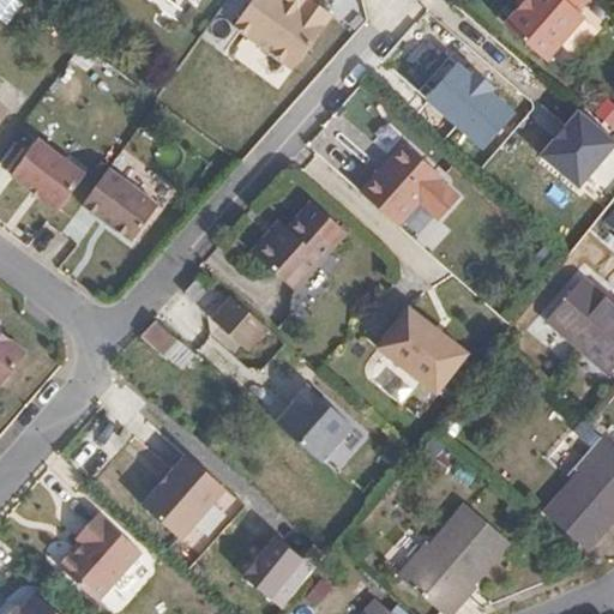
[(252,0),(234,26),(292,68),(330,13),(312,0),(252,0)]
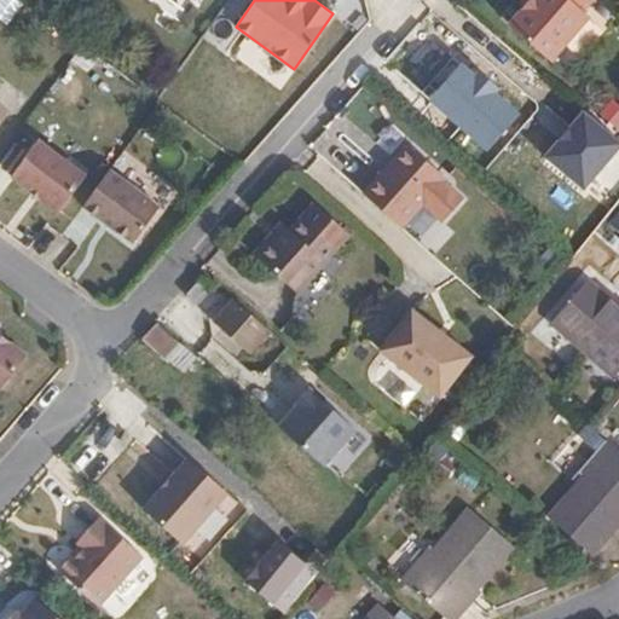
[(595,0),(531,0),(508,27),(550,64),(590,19),(584,13),(595,0)]
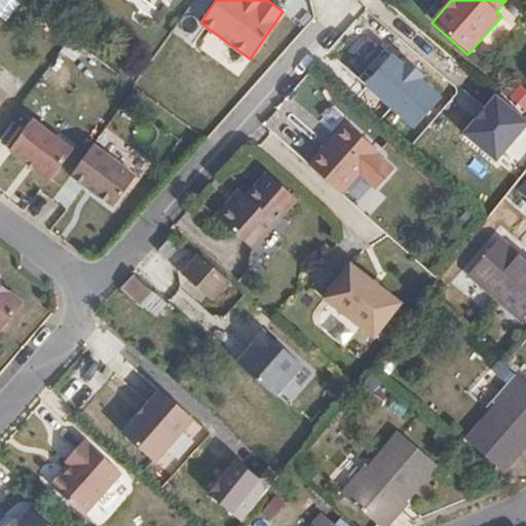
[(359,83),(363,86),(388,60),(398,68),(401,64),(386,51),(377,52),(359,74),(359,83)]
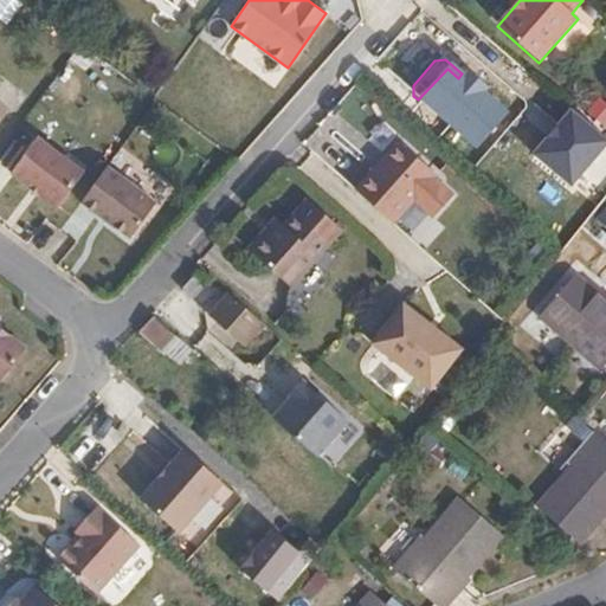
[(447,69),(418,100),(421,103),(437,116),(472,147),(500,116),(458,78),(447,69)]
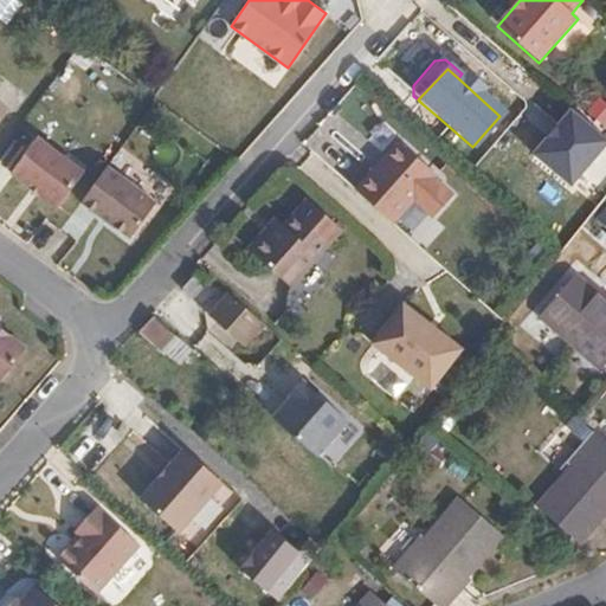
[(549,95),(539,108),(569,135),(581,122),(549,95)]
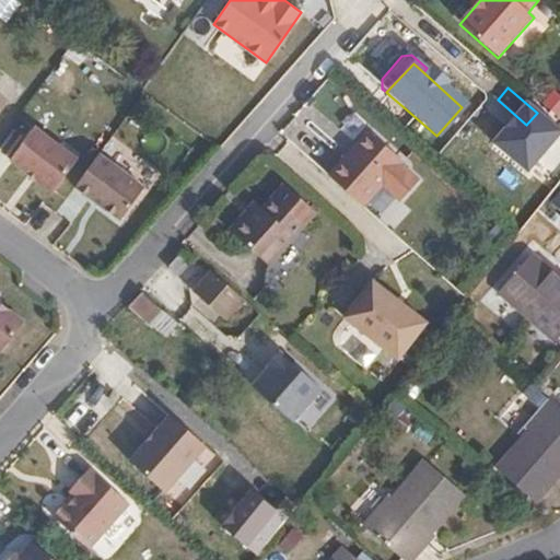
[(404,107),(389,95),(385,100),(398,113),(404,107)]
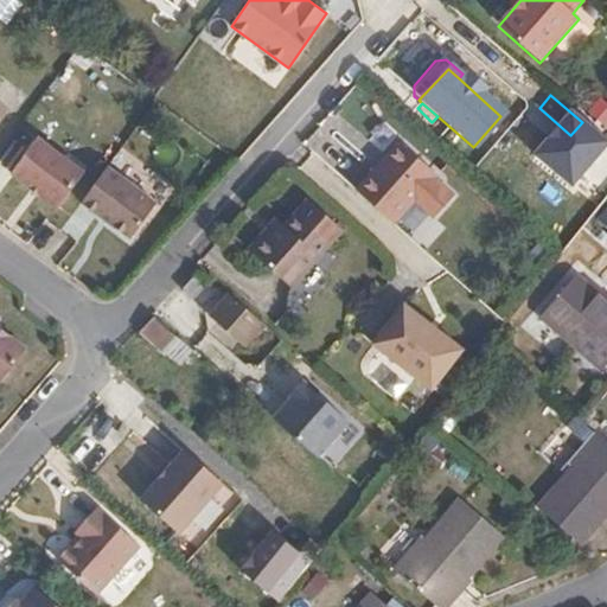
[(570,135),(540,108),(530,121),(548,138),(598,183),(606,190),(606,174),(568,140),(570,135)]
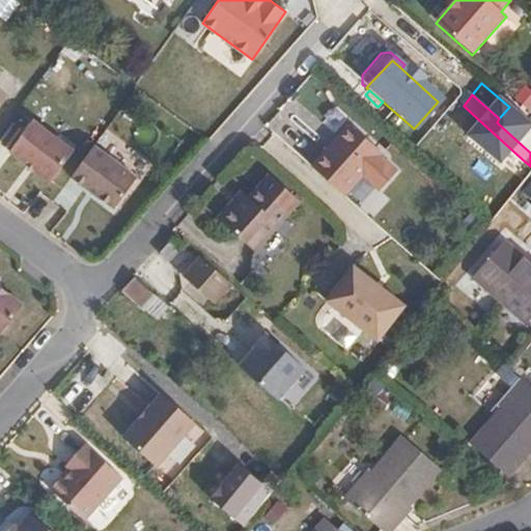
[(74,150),(33,121),(10,151),(52,182),(74,150)]
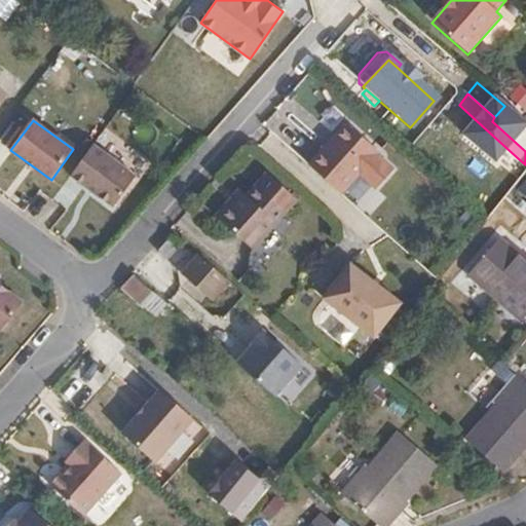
[(343,124),(305,167),(339,196),(376,152),(343,124)]
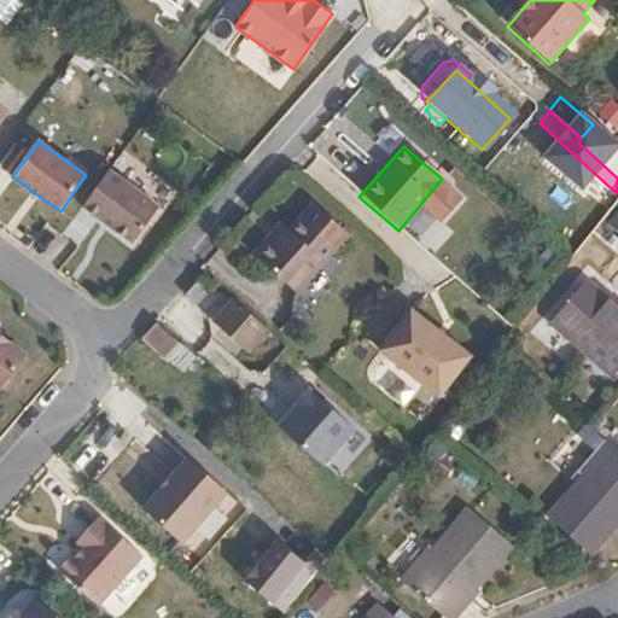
[(162,205),(111,169),(85,204),(135,242),(162,205)]
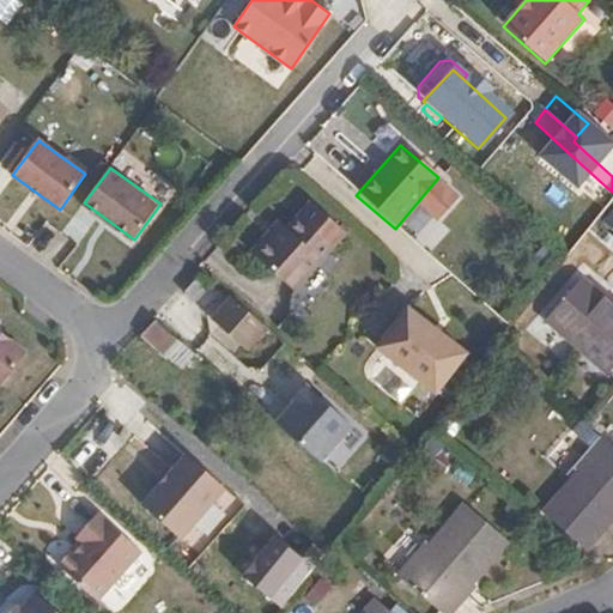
[(580,213),(590,224),(612,196),(612,192),(604,184),(580,213)]
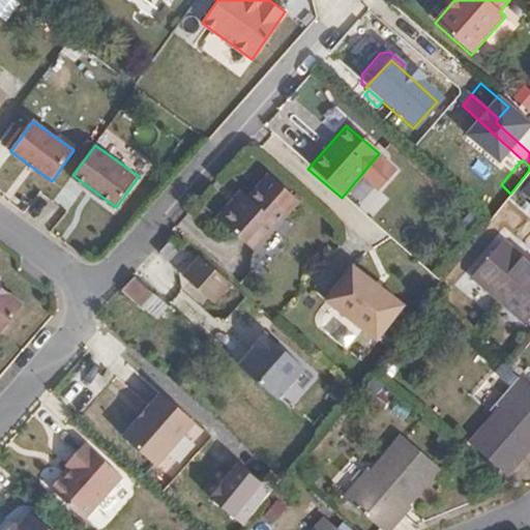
[(238,200),(235,197),(232,195),(211,218),(248,252),(284,212),(291,203),(261,176),(254,184),(242,197),(238,200)]
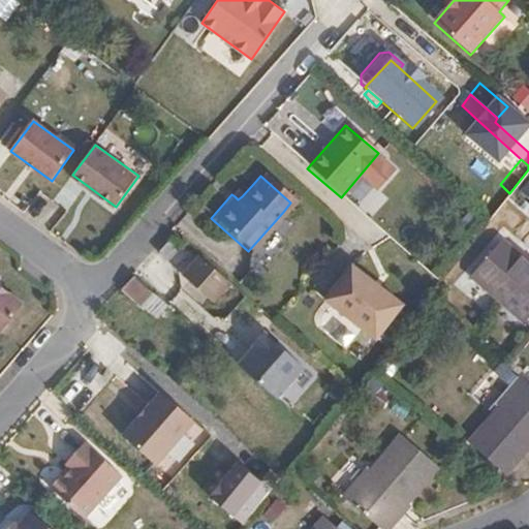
[(492,284),(501,292),(523,309),(528,302),(528,249),(521,243),(517,247),(497,232),(470,266),(492,284)]
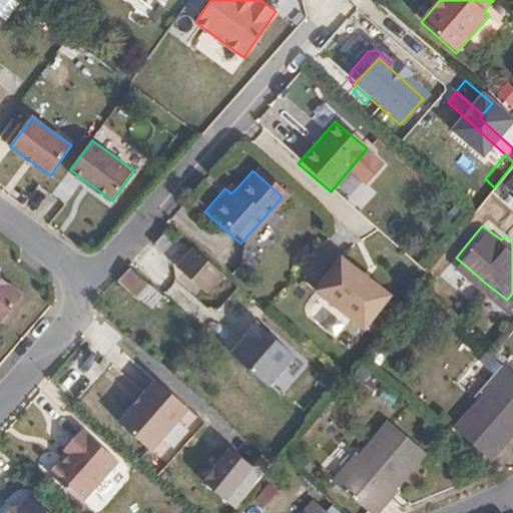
[(174,238),(166,232),(154,245),(162,253),(174,238)]
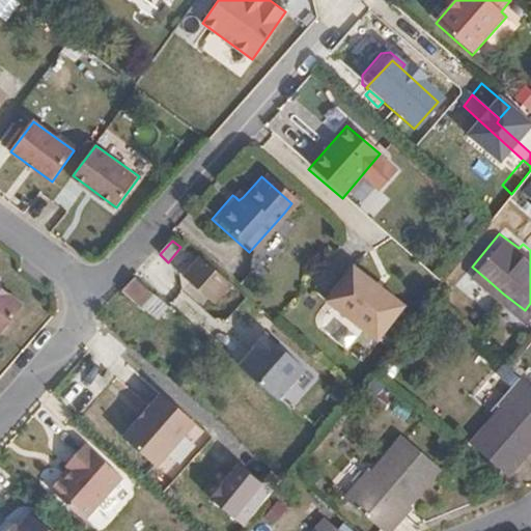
[(354,266),(326,299),(375,340),(403,307),(354,266)]
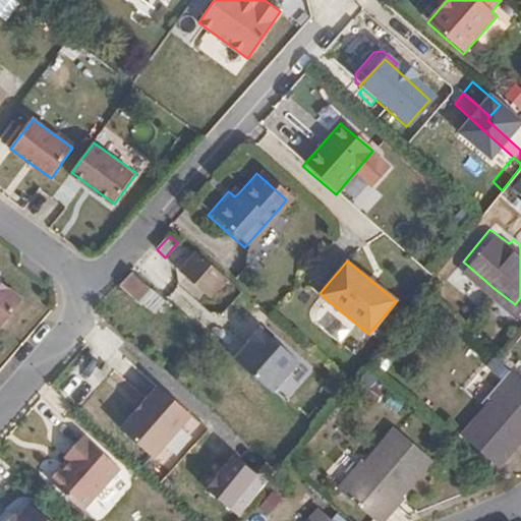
[(128,273),(117,286),(131,298),(142,285),(128,273)]
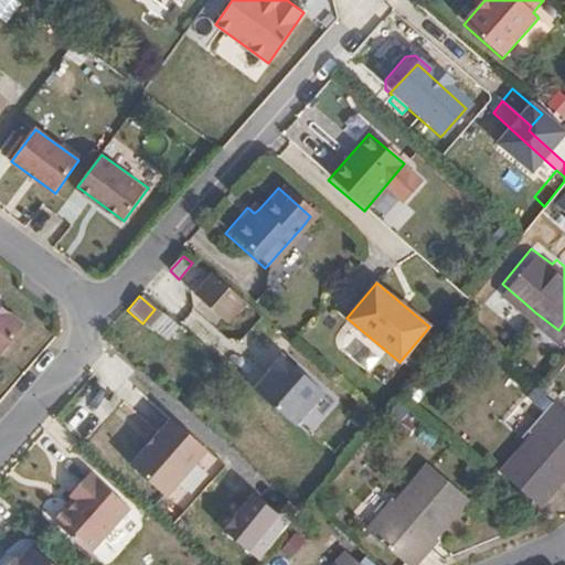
[(233,305),(208,332),(220,342),(244,315),(233,305)]
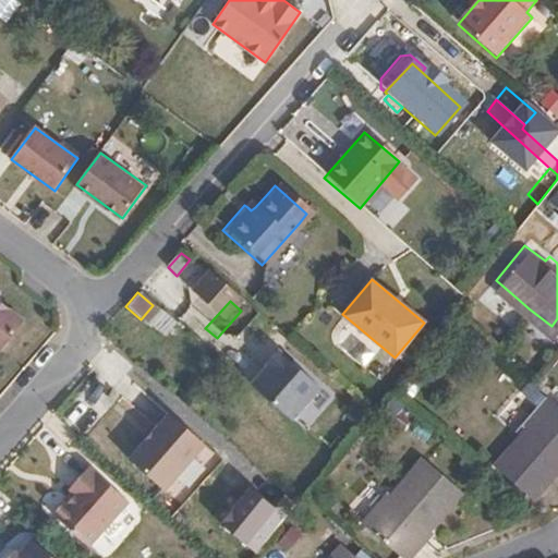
[(0,355),(25,323),(8,310),(4,315),(0,311),(0,355)]
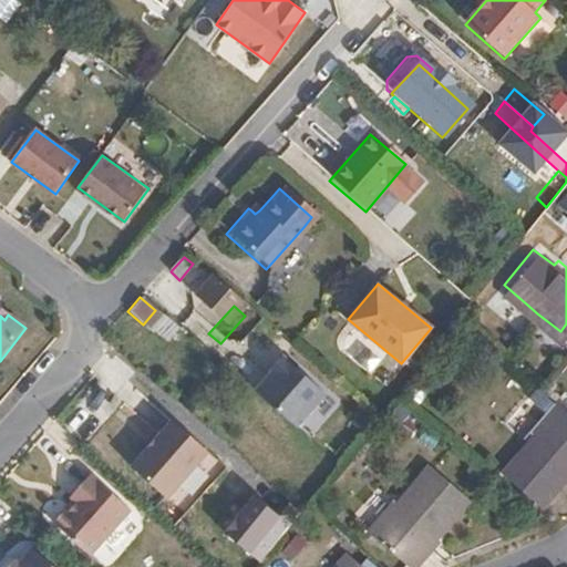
[(280,354),(250,389),(295,428),(325,392),(280,354)]
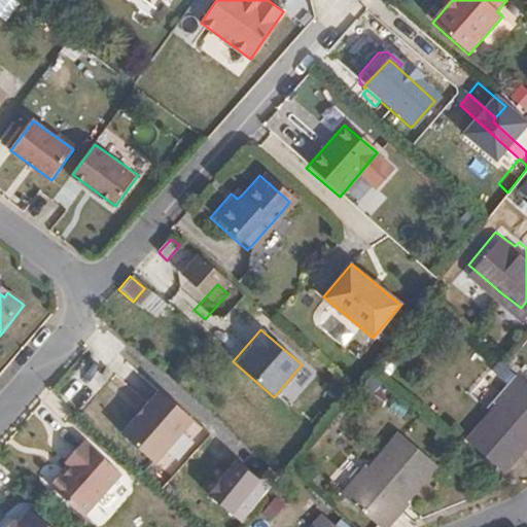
[(496,398),(467,433),(504,462),(526,433),(526,374),(515,364),(491,394),(496,398)]
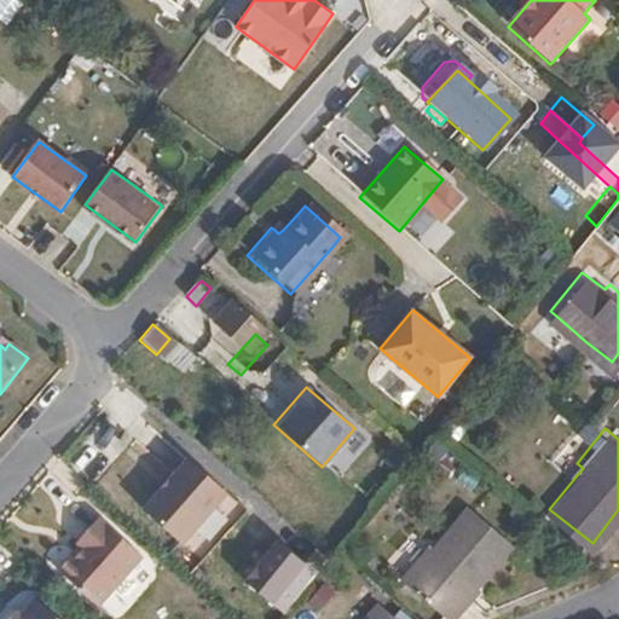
[(225,495),(186,461),(143,510),(181,545),(225,495)]
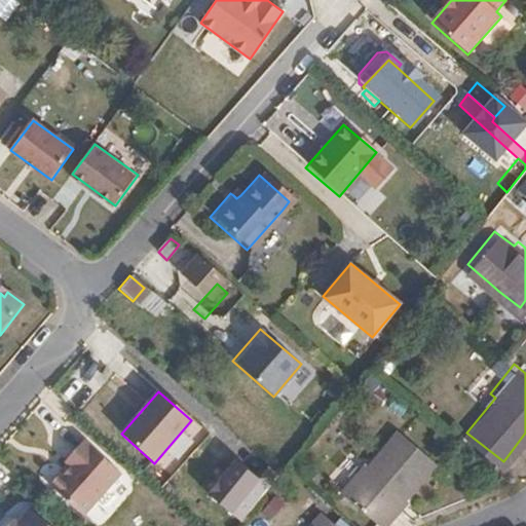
[(363,457),(339,486),(384,522),(401,502),(395,497),(430,455),(398,427),(369,462),(363,457)]
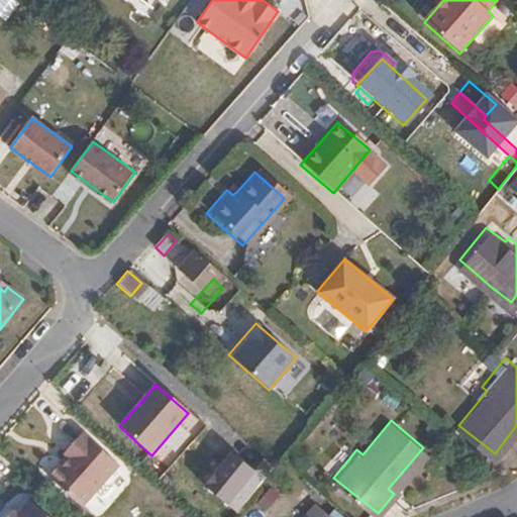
[(119,466),(84,433),(66,454),(71,458),(64,467),(53,480),(83,507),(119,466)]
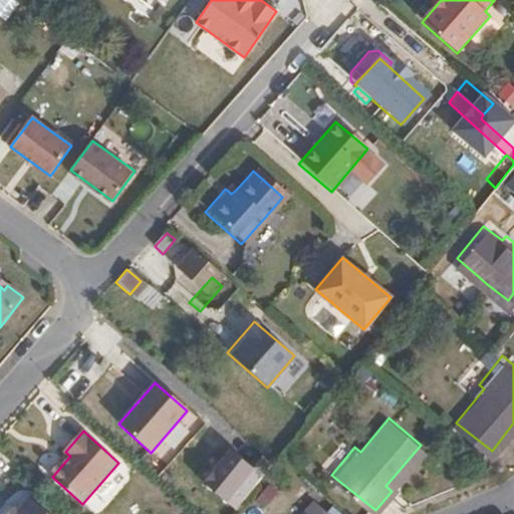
[(67,454),(59,462),(63,464),(70,456),(67,454)]
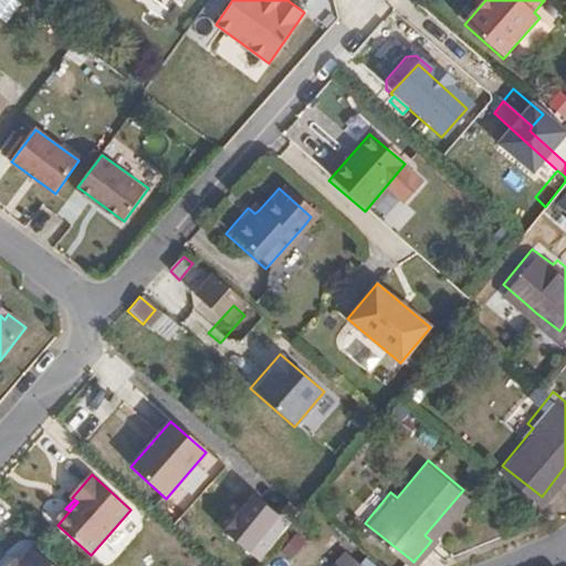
[(54,565),(32,546),(19,562),(16,558),(9,565),(54,565)]
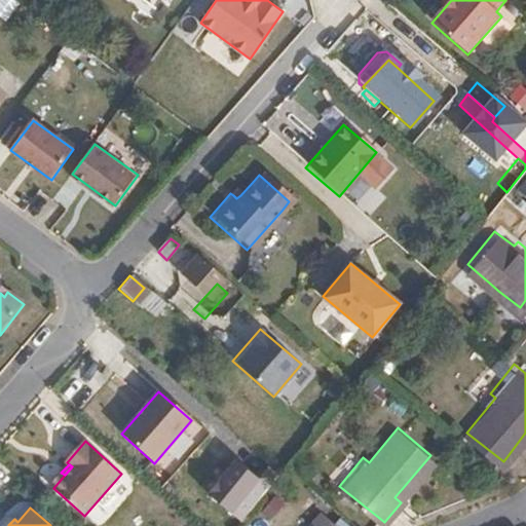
[(315,525),(314,525),(343,525),(322,508),(311,521),(315,525)]
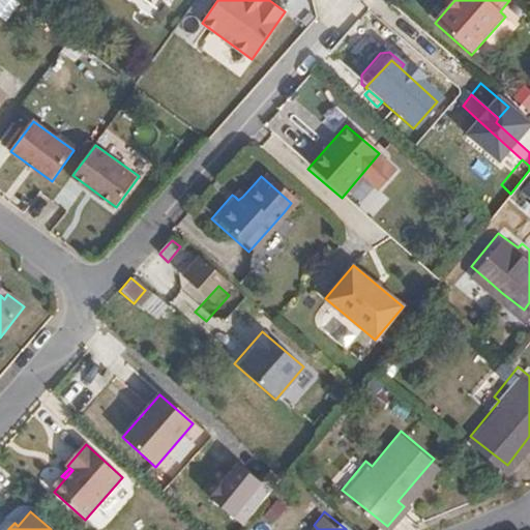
[(10,519),(0,529),(8,529),(15,523),(10,519)]
